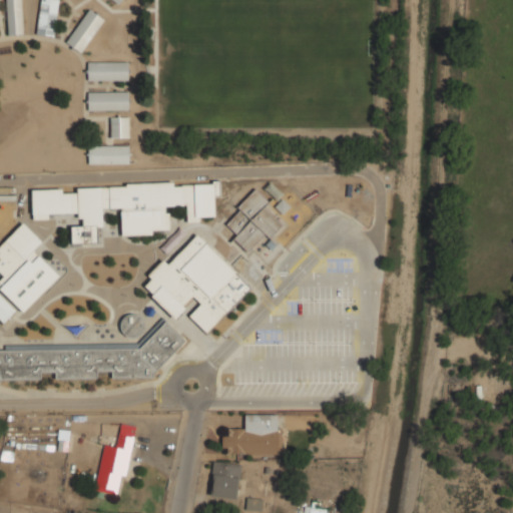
[(6,0),(22,0),(24,34),(8,34),(6,0)]
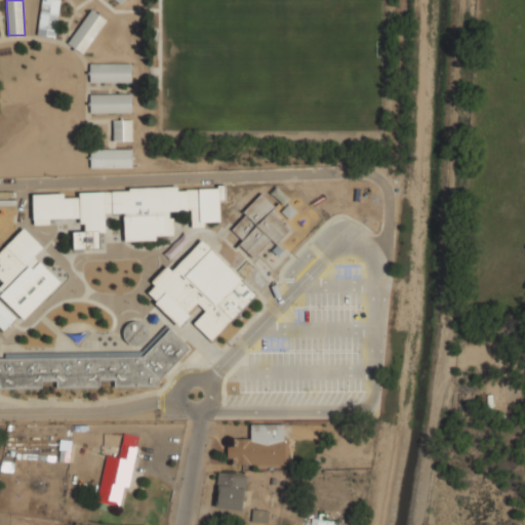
[(42,0),(61,0),(56,38),(38,35),(42,0)]
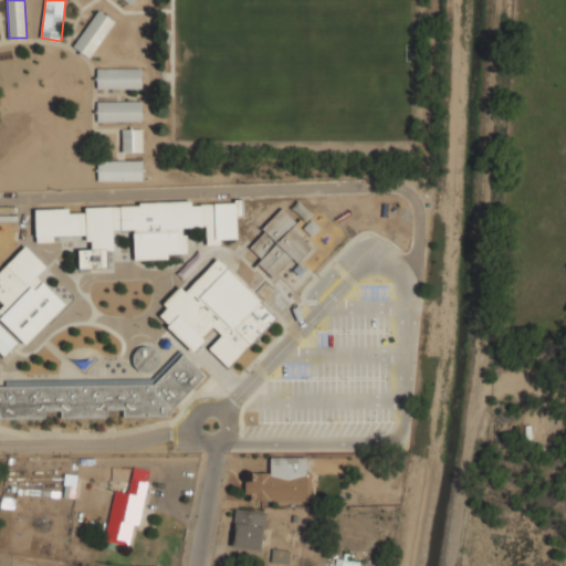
[(98,10),(116,22),(90,59),(73,46),(98,10)]
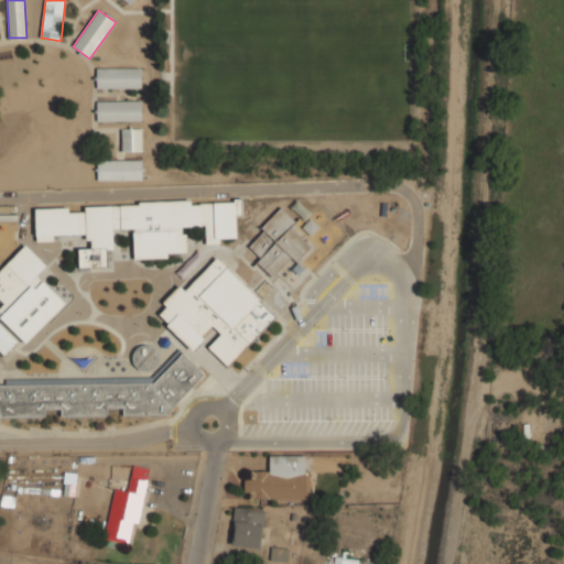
[(97,67),(97,89),(141,89),(141,66),(97,67)]
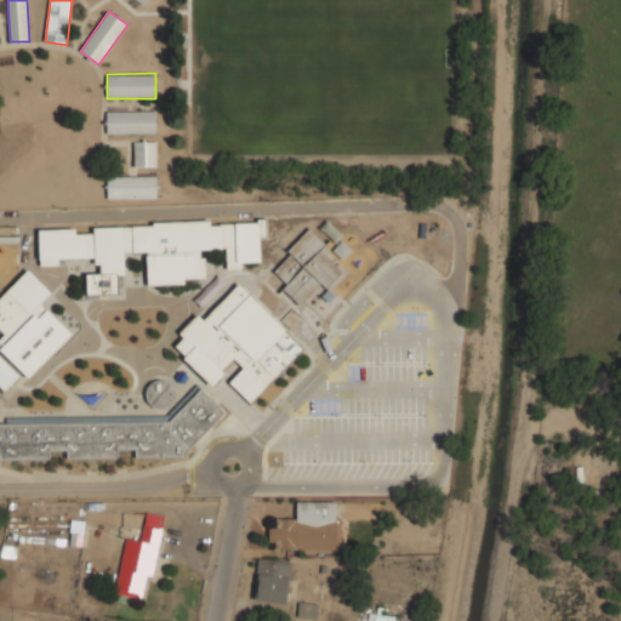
[(107,112),(108,135),(157,134),(155,110),(107,112)]
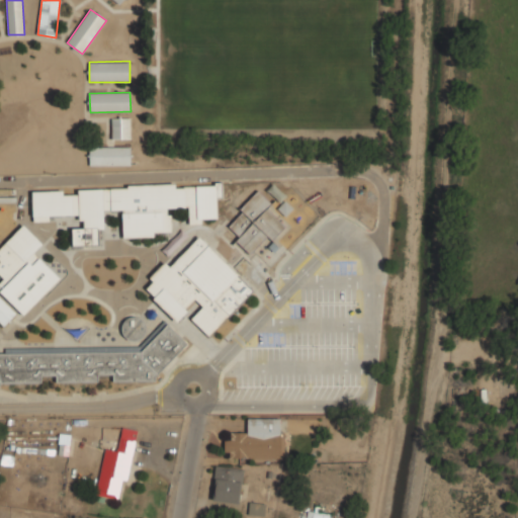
[(111,139),(131,139),(130,118),(111,118),(111,139)]
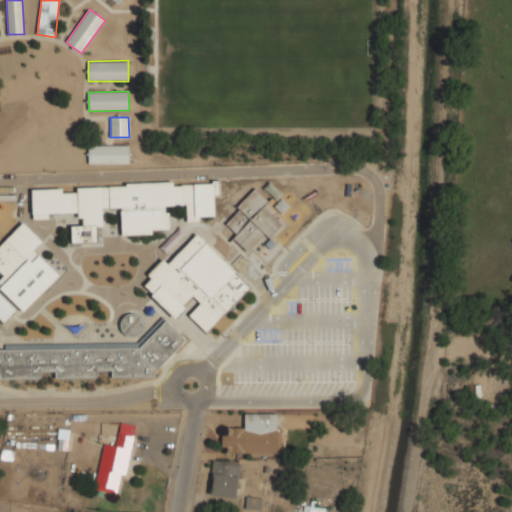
[(128,145),(88,146),(89,164),(129,163),(128,145)]
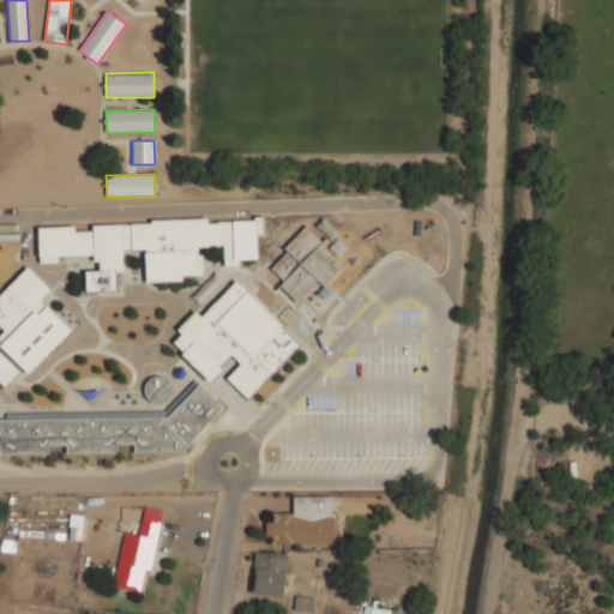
[(264,216),(264,234),(257,235),(258,259),(240,259),(240,265),(224,266),(224,246),(198,247),(198,257),(203,257),(203,275),(182,275),(184,282),(146,283),(145,248),(124,250),(124,272),(115,272),(116,289),(86,290),(85,271),(100,271),(100,262),(96,262),(95,253),(58,254),(58,260),(42,262),(41,229),(76,228),(76,232),(92,232),(92,224),(151,222),(151,218),(210,216),(210,222),(256,221),(256,216),(264,216)]
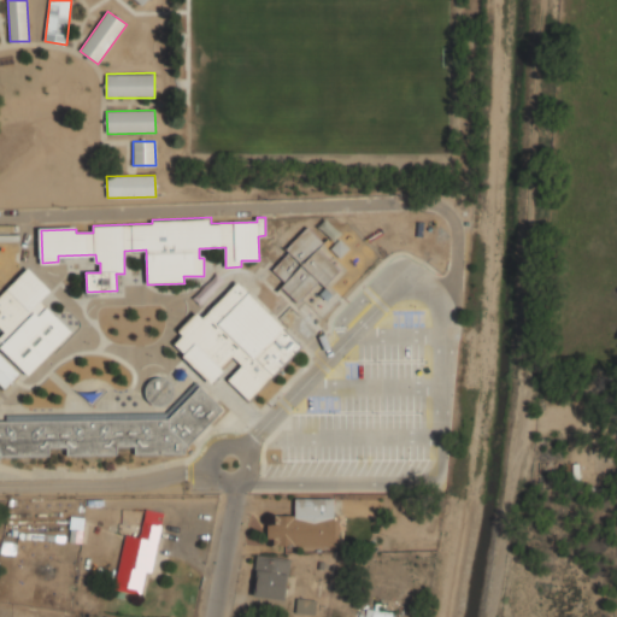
[(274,269),(287,282),(283,287),(298,301),(318,281),(324,288),(342,270),(321,248),(327,244),(309,225),(285,248),(289,254),(274,269)]
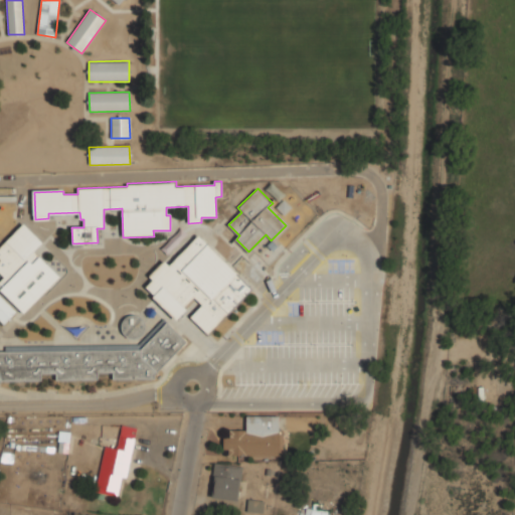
[(0,246),(23,223),(43,242),(34,251),(60,277),(24,313),(0,289),(0,283),(5,278),(0,273),(0,261),(1,260),(0,259),(0,246)]
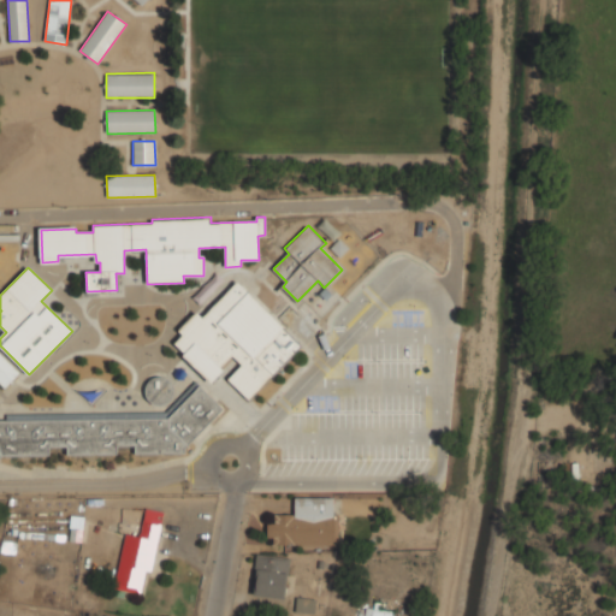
[(173,343),(184,354),(183,355),(211,384),(230,365),(225,361),(234,353),(246,365),(231,380),(248,397),(300,345),(282,329),(284,325),(238,279),(202,315),(197,309),(177,329),(182,335),(173,343)]
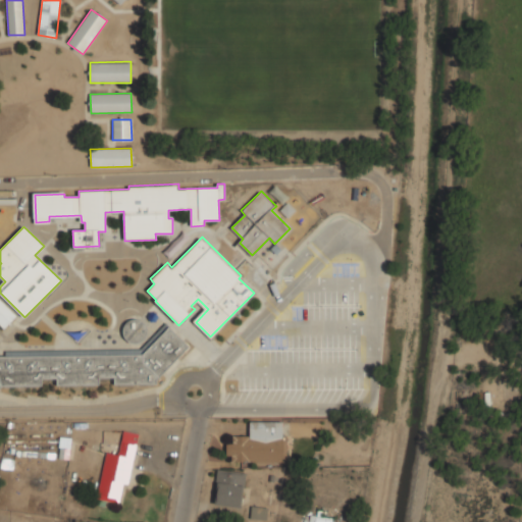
[(0,299),(16,315),(4,328),(0,324),(0,299)]
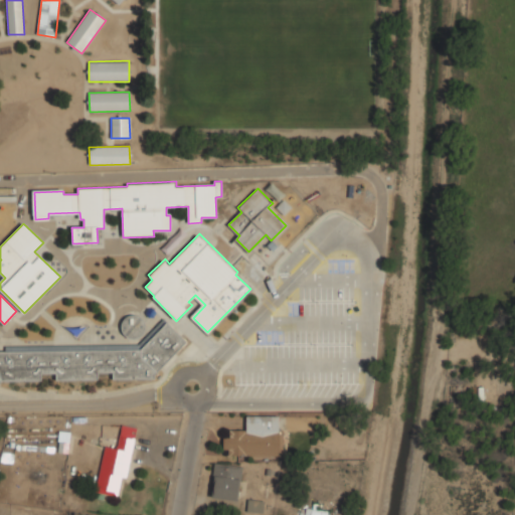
[(122,325),(123,321),(126,318),(129,316),(133,315),(137,316),(140,317),(143,320),(145,324),(145,327),(145,331),(143,335),(140,337),(136,339),(132,339),(128,338),(125,335),(123,332),(122,328),(122,325)]
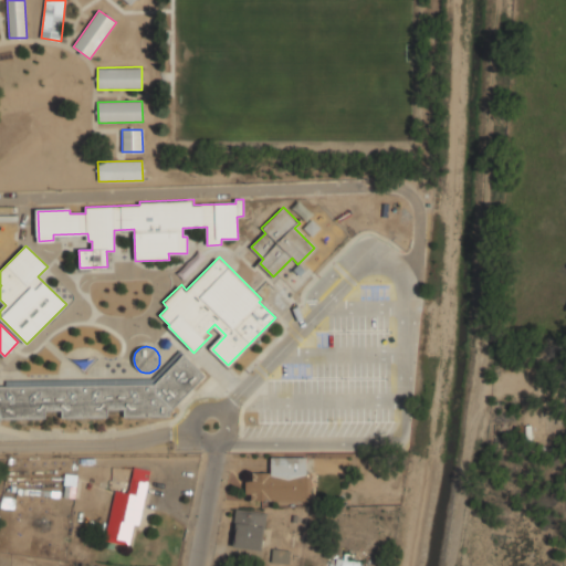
[(0,386),(0,419),(169,416),(169,411),(205,377),(180,352),(153,379),(6,381),(6,386),(0,386)]
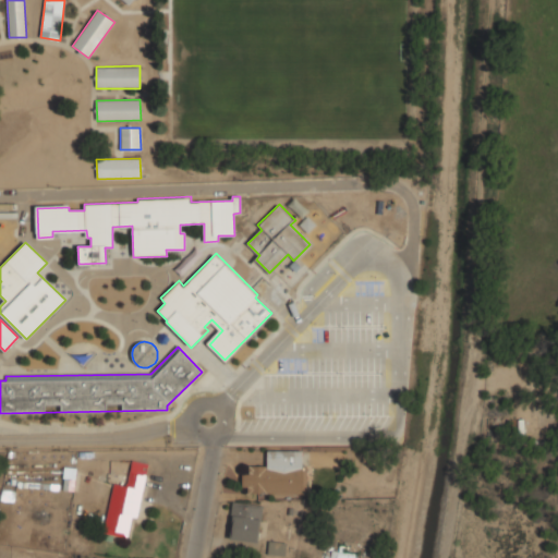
[(305,451),(266,450),(266,465),(244,465),(244,493),(305,494),(305,451)]
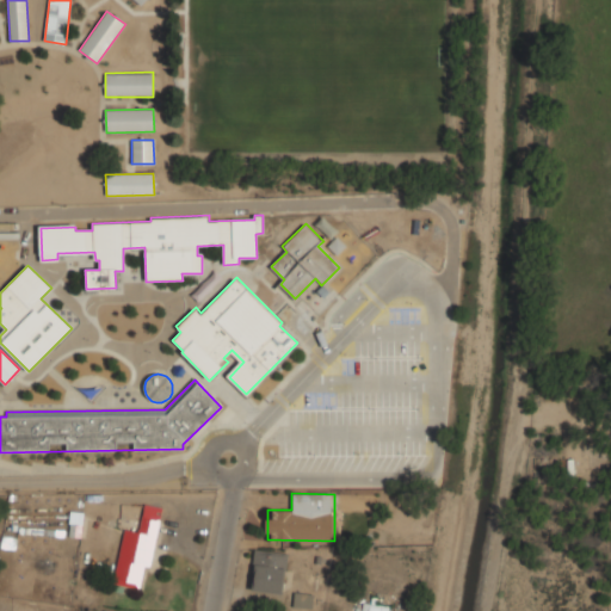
[(140,588),(143,566),(150,567),(161,507),(143,504),(139,532),(123,529),(113,584),(140,588)]
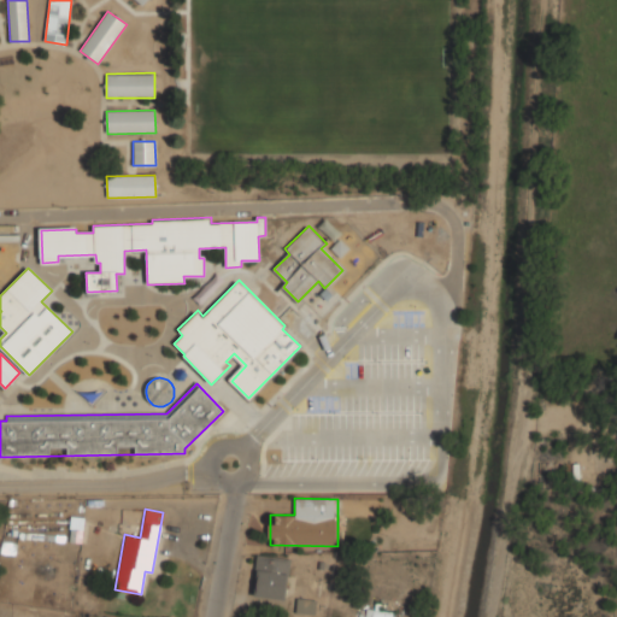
[(286,599),(289,558),(258,556),(253,597),(286,599)]
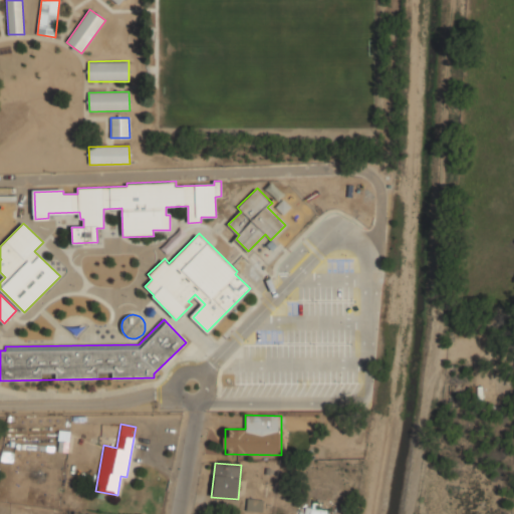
[(246,510),(262,512),(263,500),(247,499),(246,510)]
